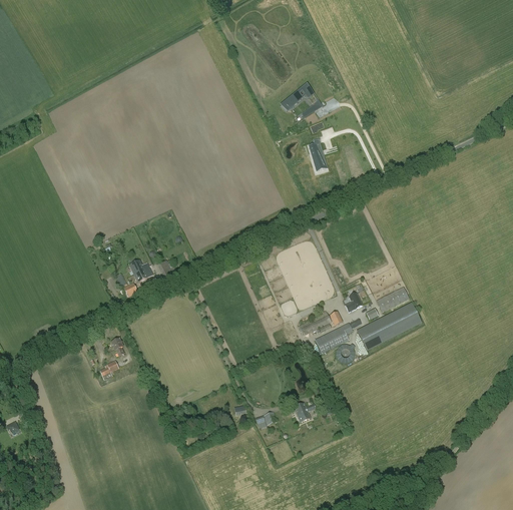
[(307,95),(313,90),(307,82),(284,100),(287,104),(288,106),(288,105),(290,107),(294,104),(293,103),(292,101),(295,98),(297,100),(301,96),(300,95),(302,94),(300,91),(302,89),(307,95)]
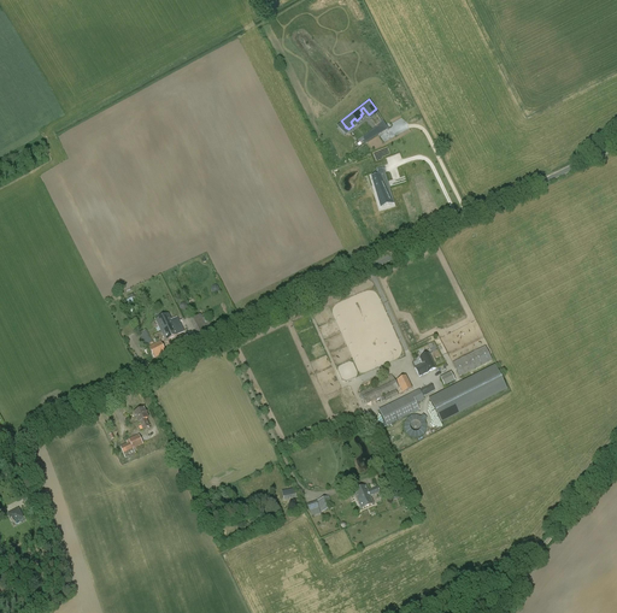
[(366,133),(370,137),(378,133),(374,127),(366,133)]
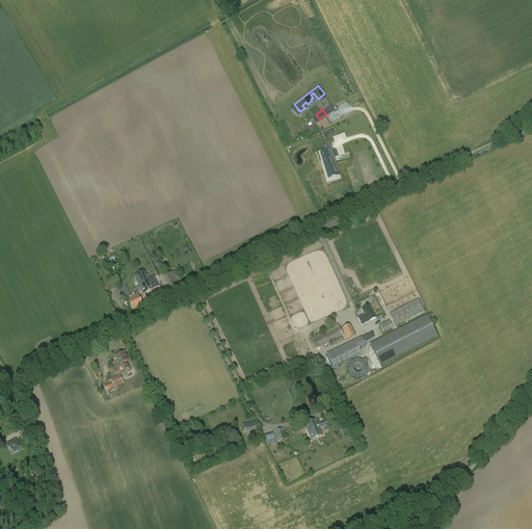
[(324,165),(328,179),(334,177),(334,175),(338,173),(335,162),(333,162),(330,156),(333,155),(330,148),(321,150),(323,158),(324,157),(326,164),(324,165)]
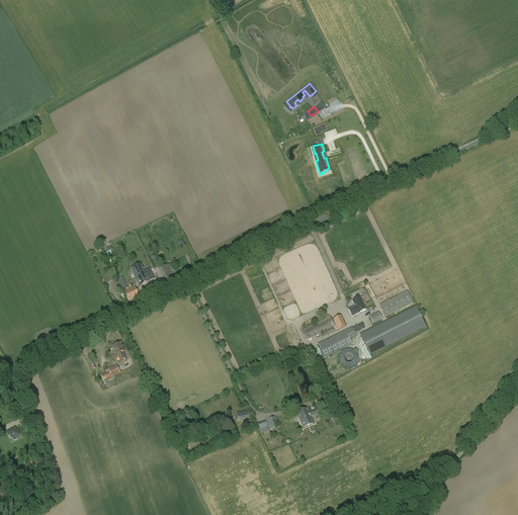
[(133,272),(144,266),(142,261),(131,266),(133,272)]
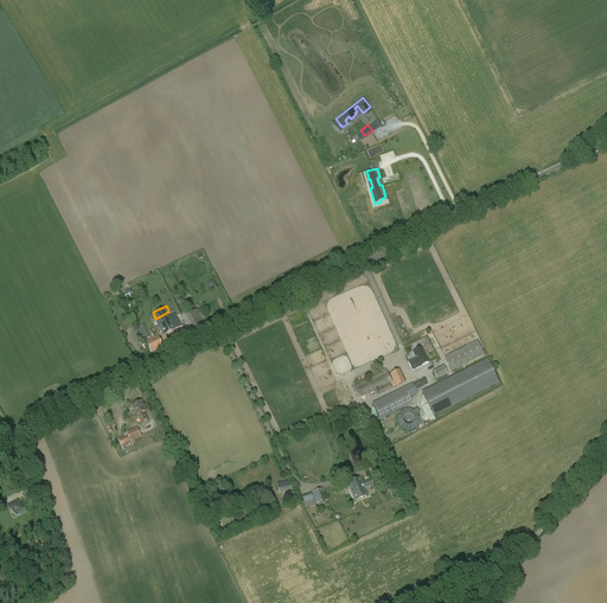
[(193,327),(204,322),(197,307),(186,312),(193,327)]
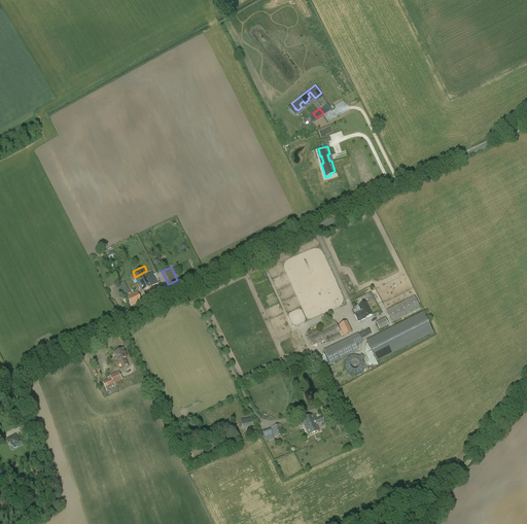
[(151,269),(146,271),(135,277),(141,289),(157,281),(151,269)]
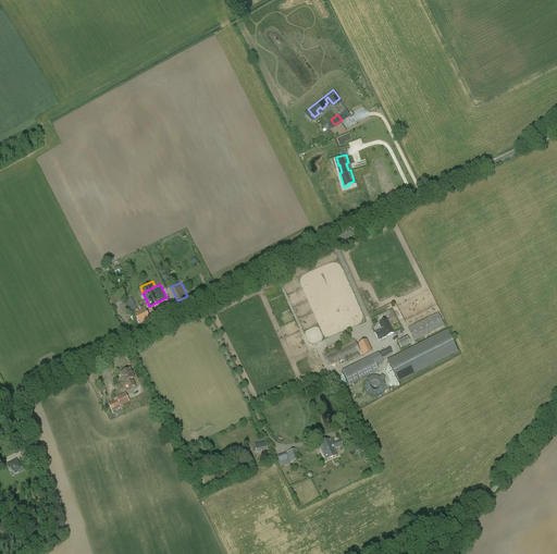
[(126,298),(131,310),(137,308),(133,296),(126,298)]
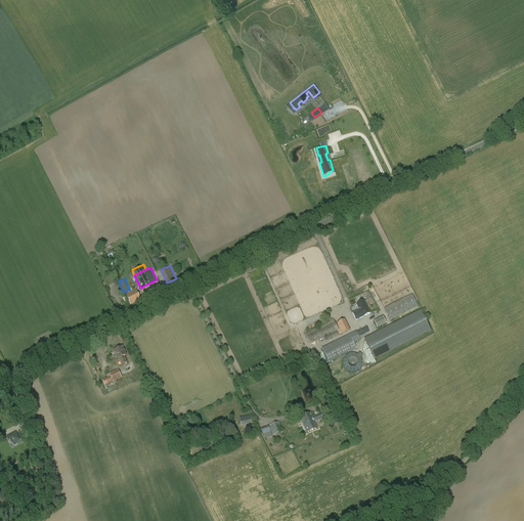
[(131,302),(140,297),(136,288),(126,293),(131,302)]
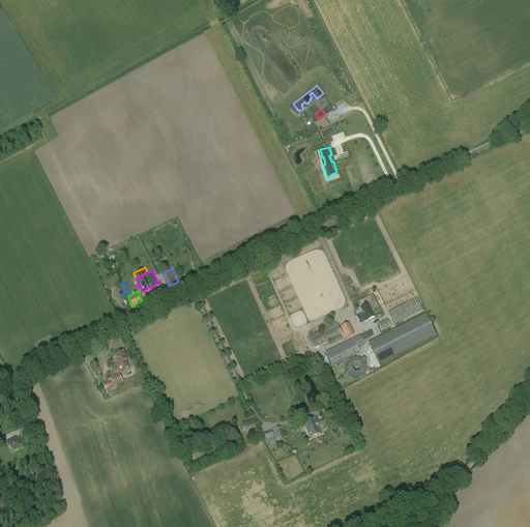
[(394,321),(422,308),(416,295),(388,310),(394,321)]
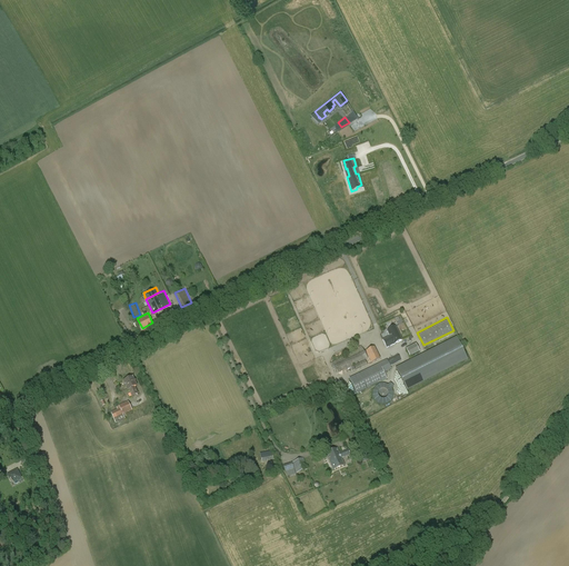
[(386,346),(402,338),(396,325),(387,328),(390,334),(382,337),(386,346)]
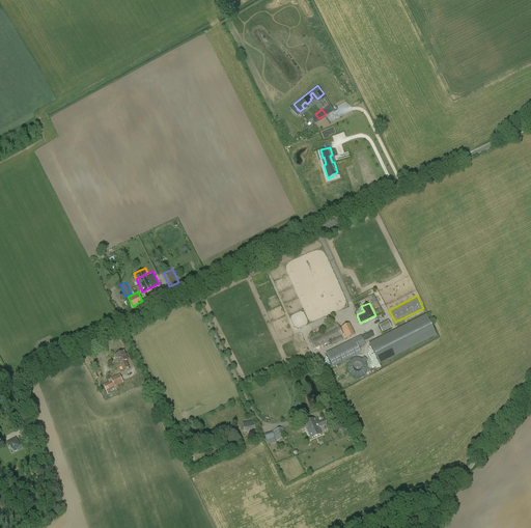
[(380,361),(436,332),(425,313),(369,341),(380,361)]
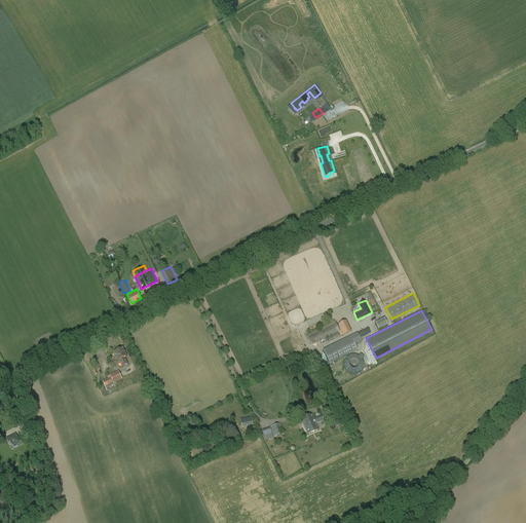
[(380,327),(389,323),(386,314),(377,319),(380,327)]
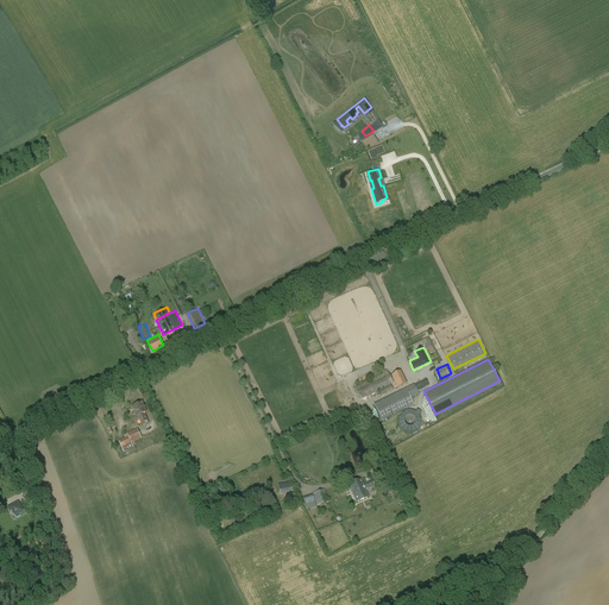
[(397,385),(407,380),(400,367),(391,372),(397,385)]
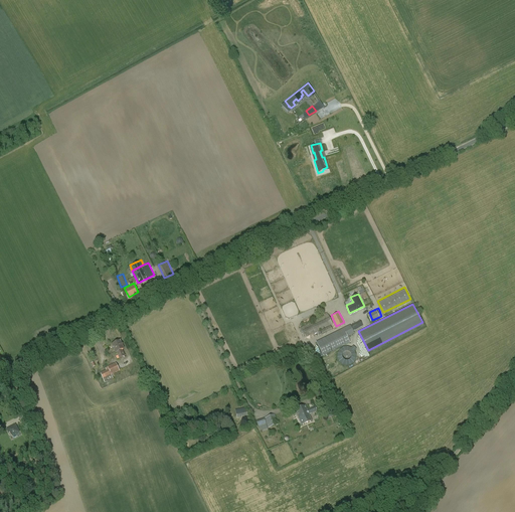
[(304,336),(333,322),(328,312),(299,327),(304,336)]
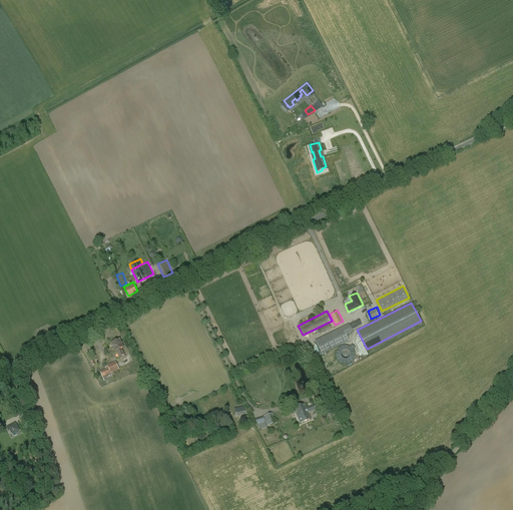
[(359,318),(349,323),(352,328),(361,323),(359,318)]
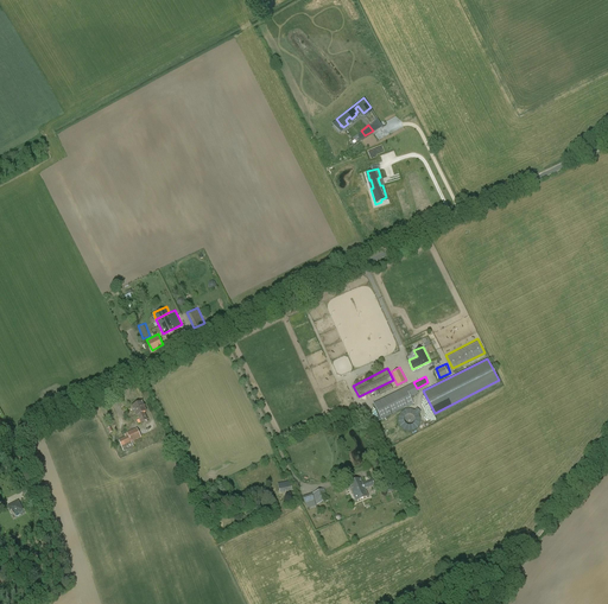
[(413,381),(373,400),(381,418),(413,401),(410,394),(418,390),(417,388),(413,382),(413,381)]
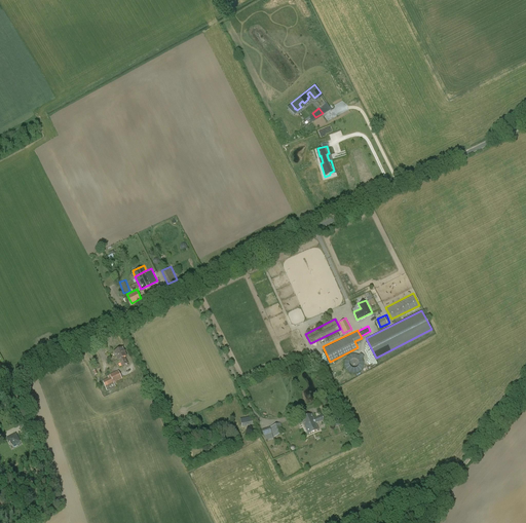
[(118,358),(119,358),(122,365),(127,362),(124,355),(126,353),(122,345),(114,349),(118,358)]
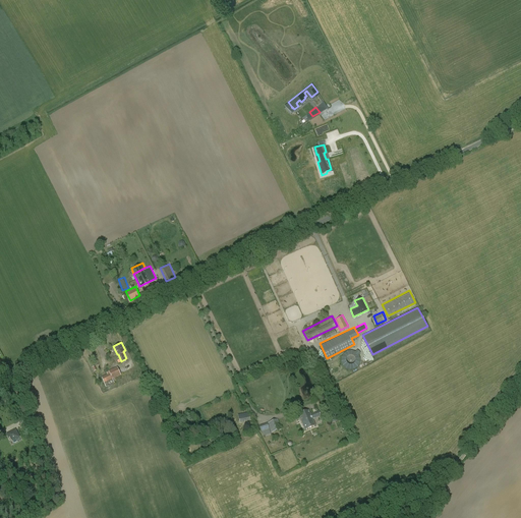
[(347,368),(364,362),(360,352),(361,351),(360,347),(355,349),(354,347),(341,352),(347,368)]
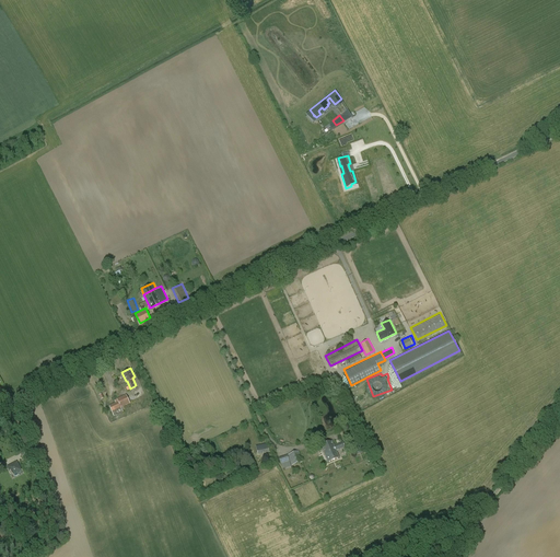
[(120,405),(130,401),(126,392),(114,398),(115,401),(108,404),(114,414),(123,409),(120,405)]
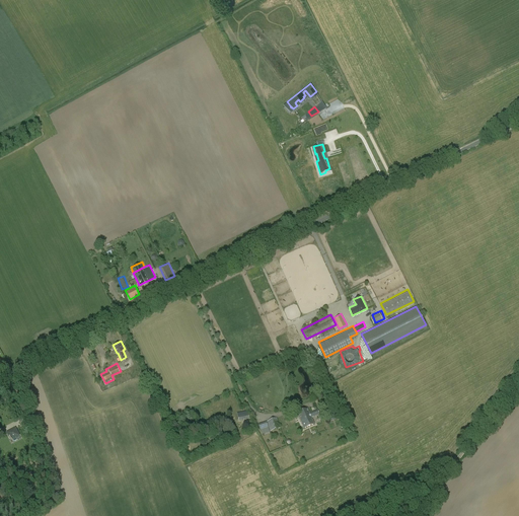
[(329,420),(339,416),(330,396),(320,400),(329,420)]
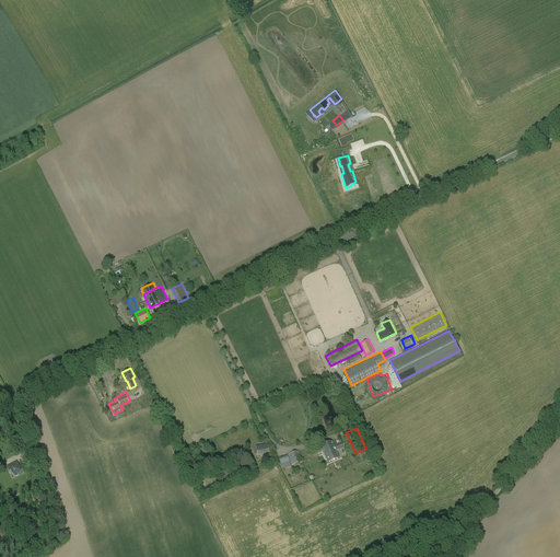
[(342,440),(334,443),(331,439),(321,443),(327,461),(339,455),(336,449),(345,445),(342,440)]
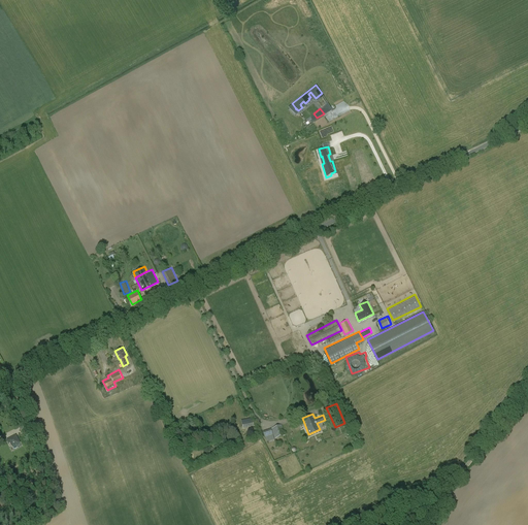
[(252,416),(241,418),(242,426),(254,424),(252,416)]
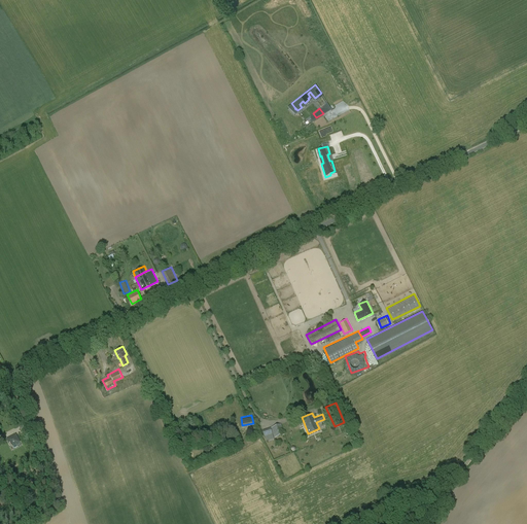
[(274,435),(285,432),(281,422),(271,425),(274,435)]
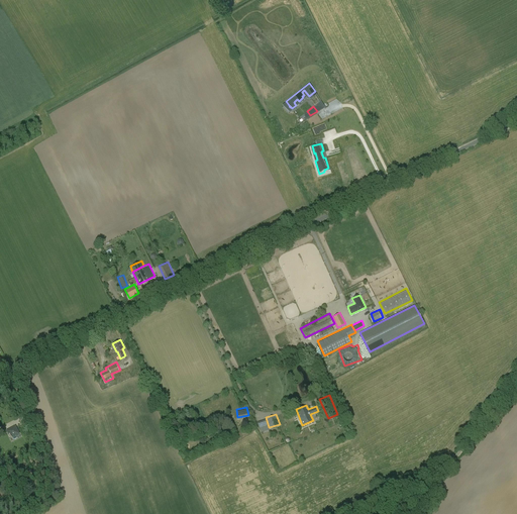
[(261,430),(269,428),(265,418),(256,420),(261,430)]
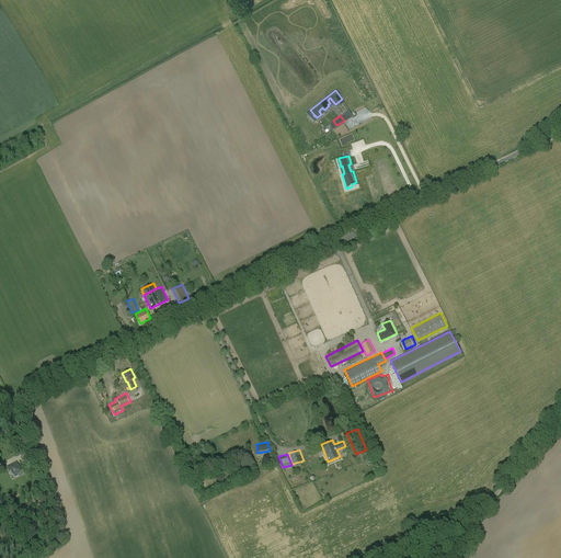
[(16,470),(21,468),(16,460),(8,466),(9,468),(11,468),(13,473),(13,471),(15,475),(19,473),(16,470)]
